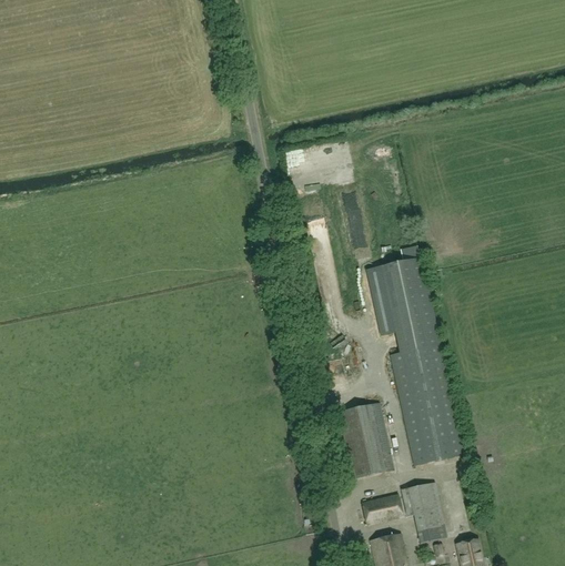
[(330,145),(284,152),(288,175),(300,174),(296,154),(302,153),(304,172),(330,169),(328,154),(332,154),(330,145)]
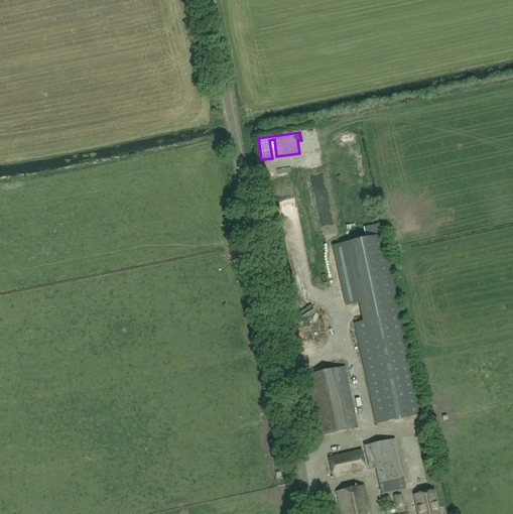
[(300,220),(283,224),(284,230),(302,226),(300,220)]
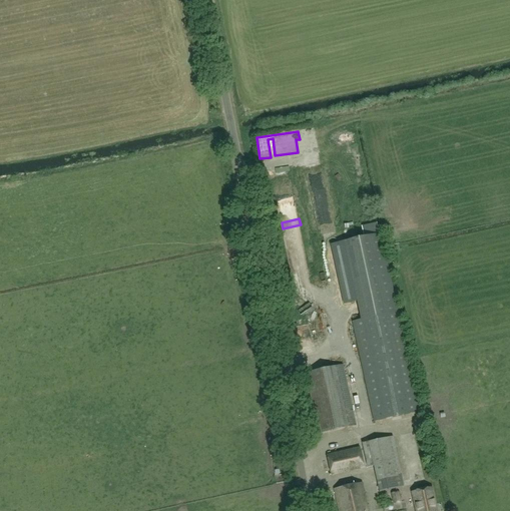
[(361,318),(351,320),(372,419),(414,410),(376,231),(334,240),(347,301),(357,298),(361,318)]
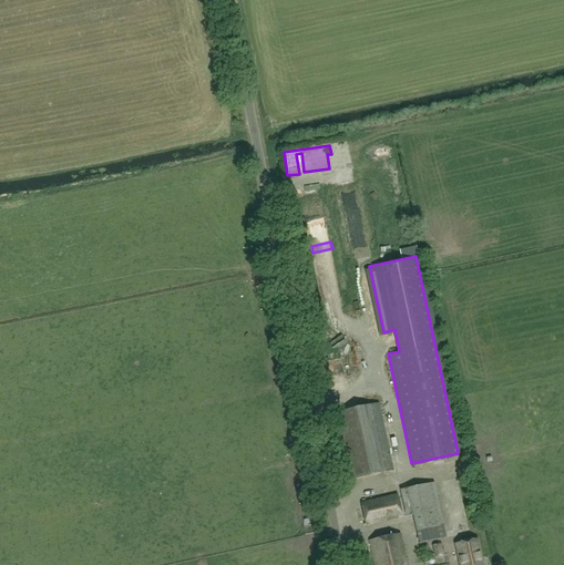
[(376,401),(367,403),(335,410),(349,476),(390,468),(376,401)]
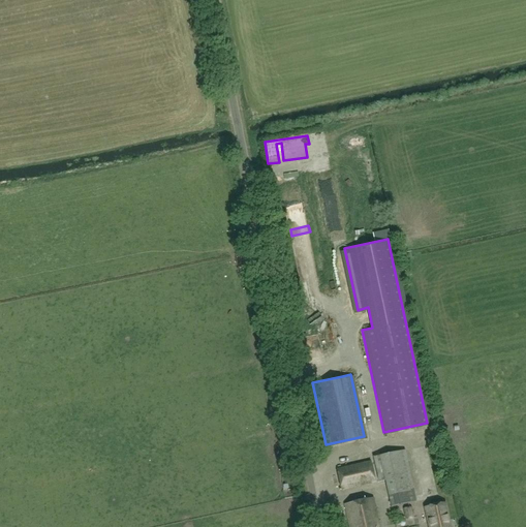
[(381,478),(382,479),(388,505),(412,499),(402,448),(370,455),(375,479),(381,478)]
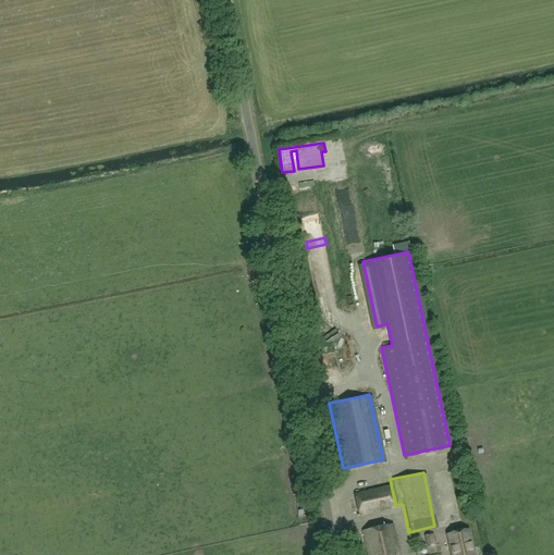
[(388,484),(352,492),(356,514),(392,506),(388,484)]
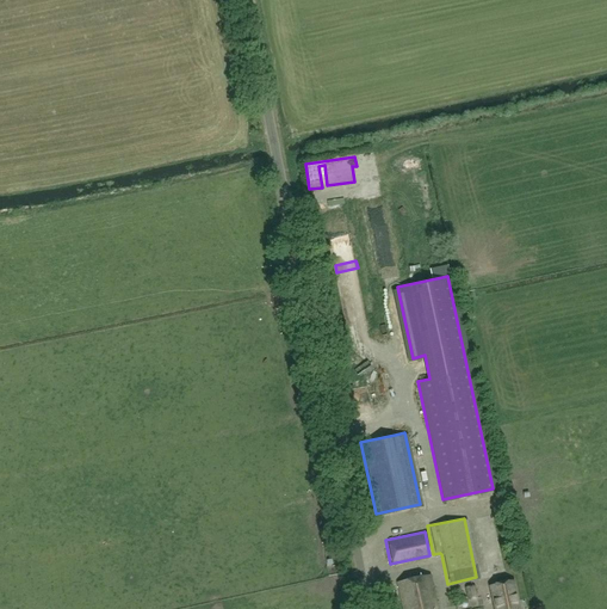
[(394,580),(397,596),(400,608),(429,608),(429,607),(434,606),(427,573),(394,580)]
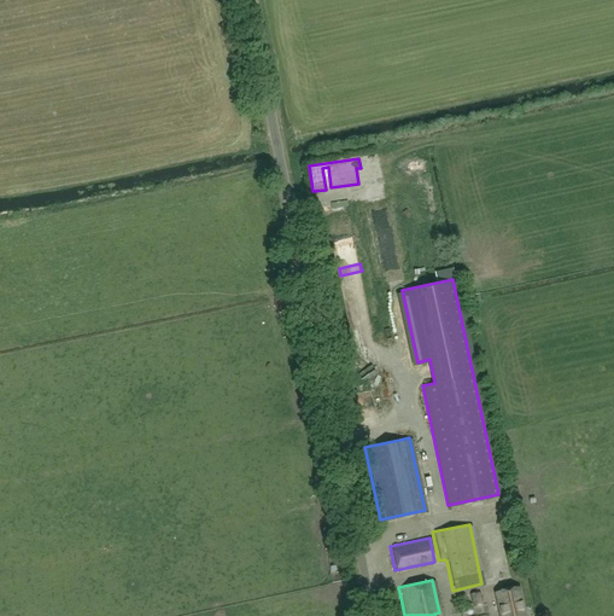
[(493,592),(497,612),(498,615),(521,615),(515,587),(493,592)]
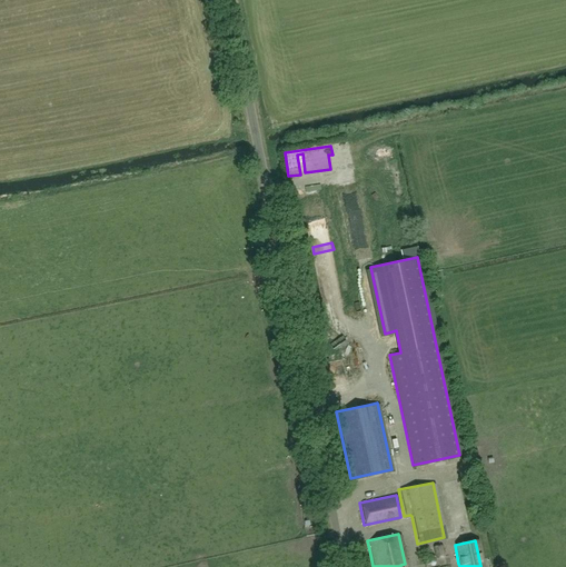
All buildings are outlined.
